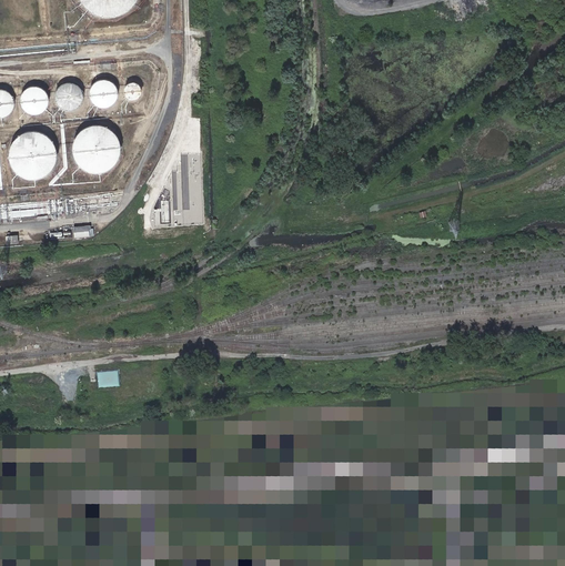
[(82,11),(90,17),(98,20),(107,20),(117,19),(124,13),(131,7),(134,0),(76,0),(77,2),(82,11)]
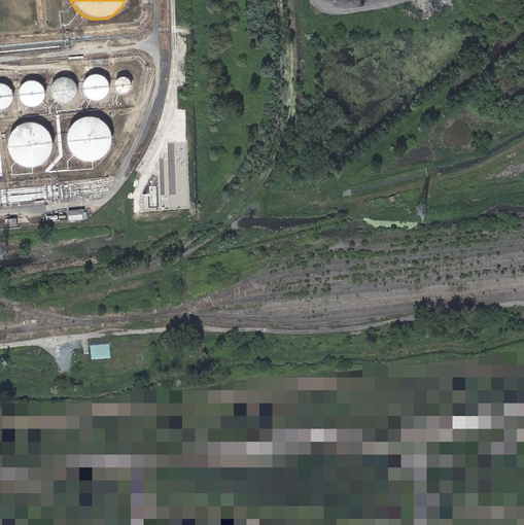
[(81,85),(81,90),(83,93),(85,96),(89,99),(93,100),(97,99),(100,98),(103,95),(105,92),(106,88),(105,83),(104,80),(101,77),(97,75),(93,75),(89,76),(85,78),(83,81),(81,85)]
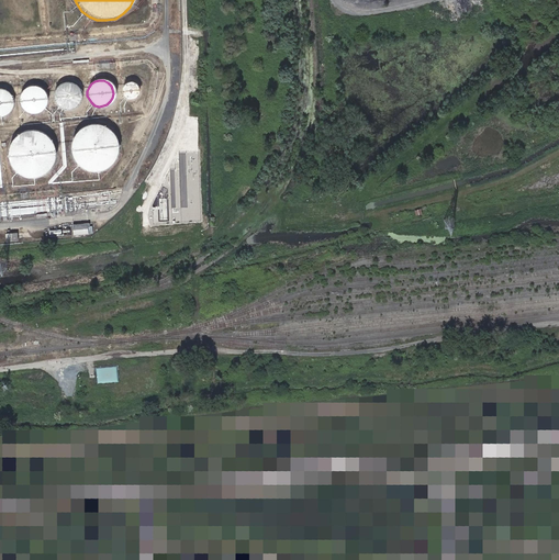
[(121,88),(121,91),(121,93),(123,97),(125,98),(127,99),(131,99),(133,98),(136,96),(137,93),(137,90),(137,88),(136,86),(134,84),(132,82),(129,81),(126,82),(124,84),(122,86),(121,88)]
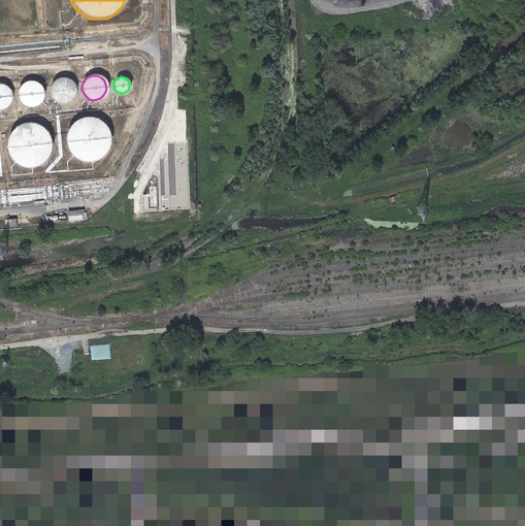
[(51,89),(51,92),(53,96),(55,99),(58,101),(62,102),(66,102),(70,100),(72,98),(74,94),(75,90),(74,86),(72,83),(69,79),(66,78),(62,77),(58,79),(55,81),(52,85),(51,89)]
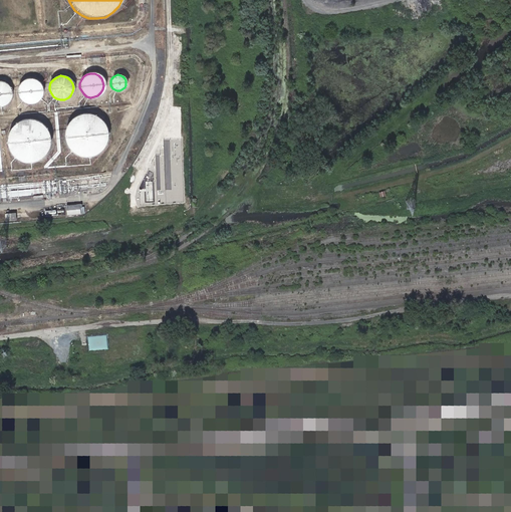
[(19,89),(19,92),(20,96),(23,99),(26,101),(30,102),(34,102),(37,100),(40,98),(42,94),(42,90),(42,86),(40,83),(37,81),(33,79),(30,79),(26,80),(23,82),(20,85),(19,89)]
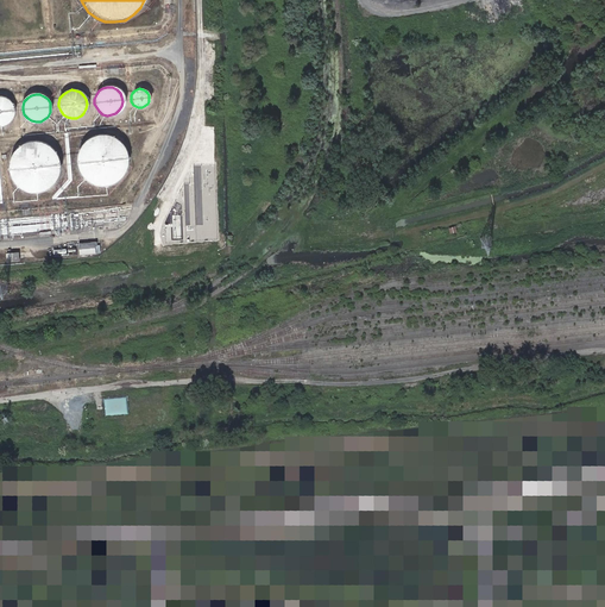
[(0,125),(2,125),(7,123),(11,120),(13,116),(13,112),(13,107),(11,102),(7,100),(4,98),(0,97),(0,125)]
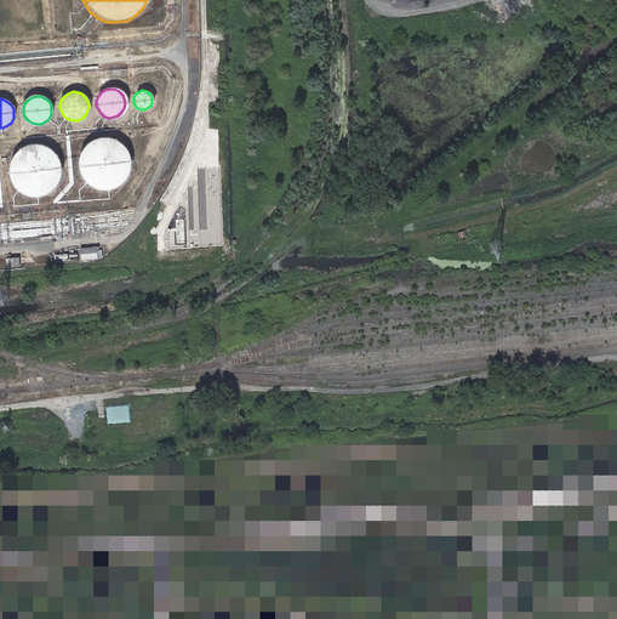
[(78,163),(78,168),(79,171),(80,175),(83,179),(85,182),(89,185),(91,187),(96,188),(100,189),(103,189),(108,189),(112,189),(115,188),(119,186),(123,183),(125,180),(127,177),(130,174),(131,169),(131,165),(131,162),(131,157),(130,153),(127,148),(125,146),(121,142),(118,140),(114,137),(110,136),(106,136),(102,136),(97,137),(93,138),(90,141),(86,143),(83,147),(80,151),(79,154),(78,159),(78,163)]
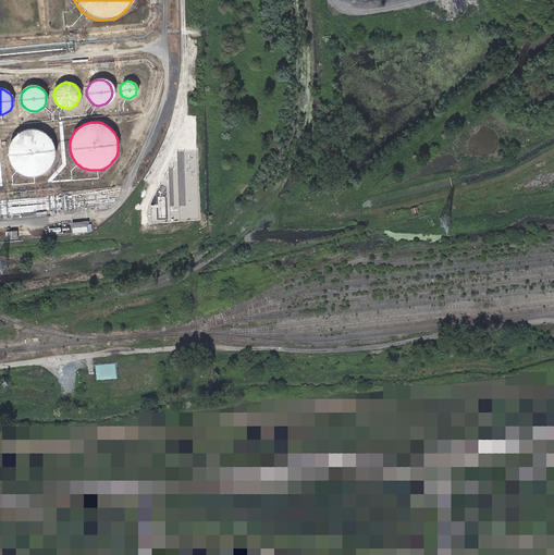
[(54,160),(56,151),(56,147),(54,145),(51,138),(45,133),(38,130),(31,128),(23,131),(16,135),(13,138),(11,142),(9,149),(9,157),(10,160),(11,162),(12,164),(14,168),(16,170),(19,172),(23,174),(29,175),(32,176),(37,175),(40,174),(46,172),(51,167),(54,160)]
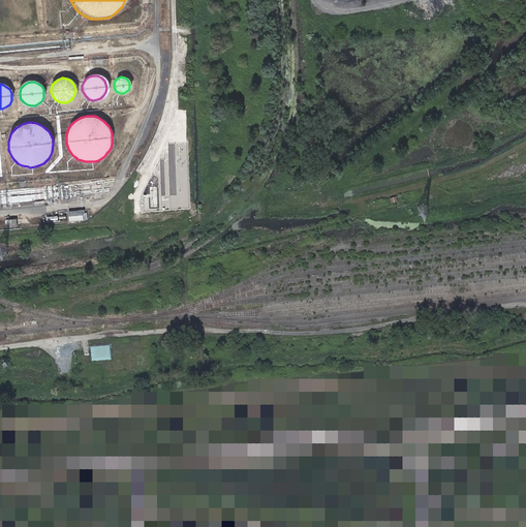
[(72,222),(92,220),(91,214),(88,214),(88,211),(71,213),(72,222)]
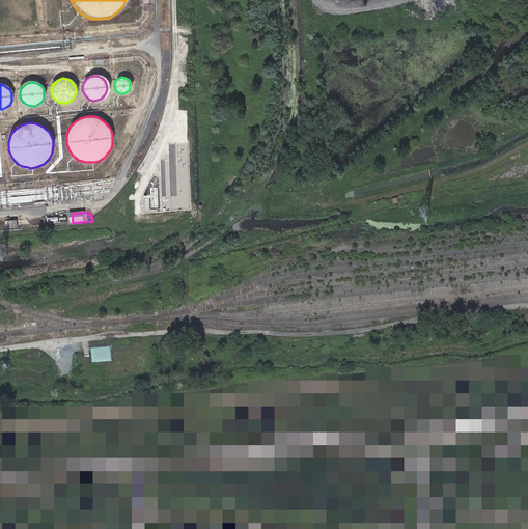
[(4,231),(16,230),(15,223),(3,224),(4,231)]
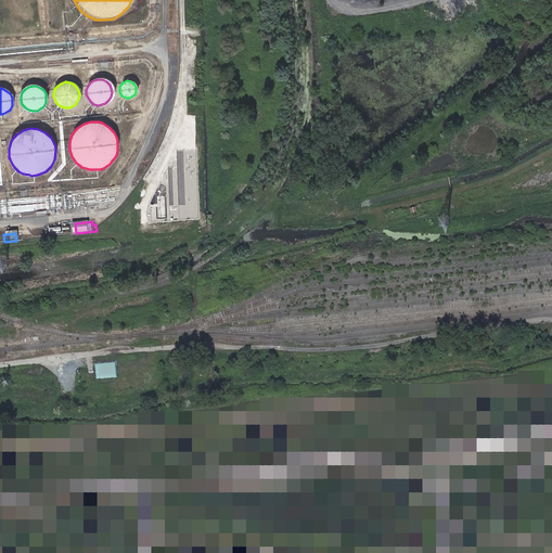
[(95,382),(97,384),(105,384),(104,381),(106,381),(105,370),(86,372),(87,383),(95,382)]
